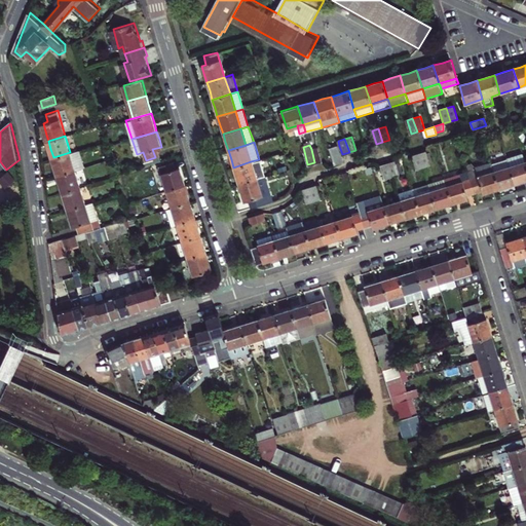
[(332,157),(342,154),(339,146),(329,149),(332,157)]
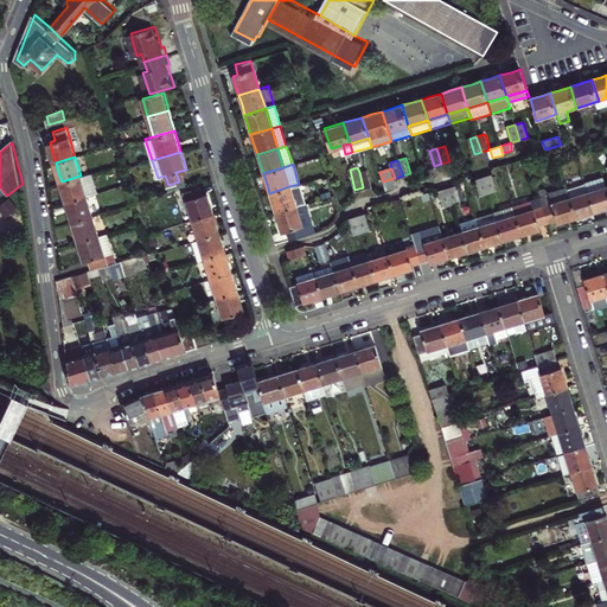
[(365,170),(359,172),(363,187),(370,185),(365,170)]
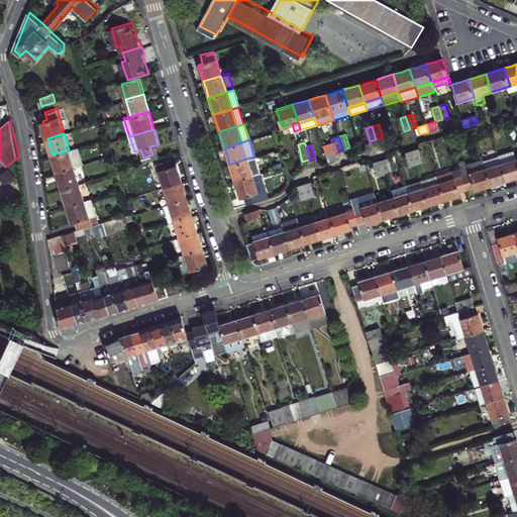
[(419,147),(412,150),(416,164),(423,162),(419,147)]
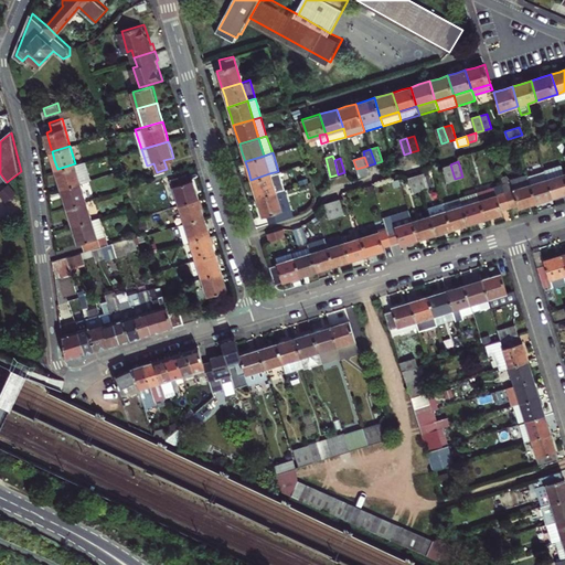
[(63,188),(81,182),(75,163),(57,169),(60,177),(63,188)]
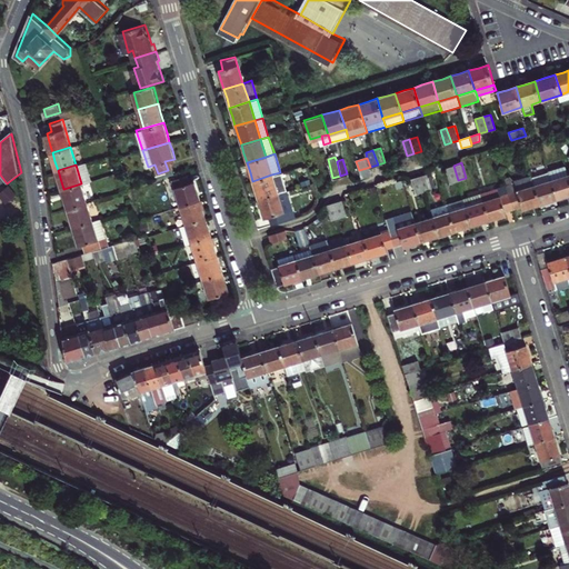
[(446,168),(450,182),(458,180),(453,166),(446,168)]
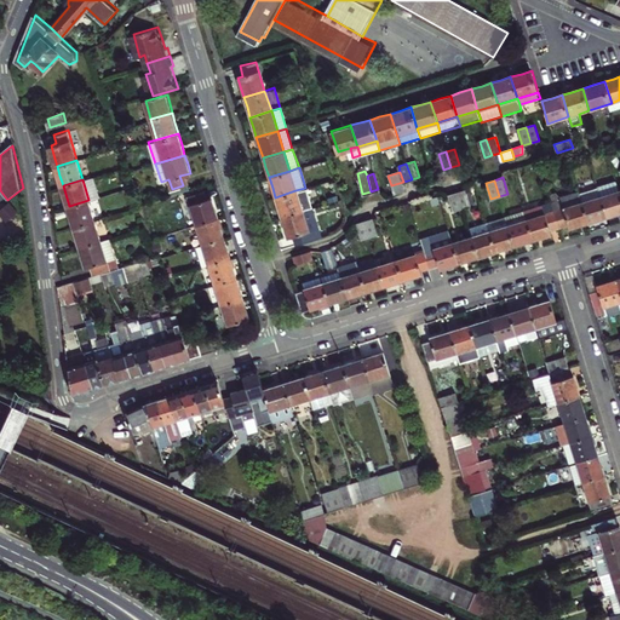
[(406,189),(403,182),(391,185),(394,193),(406,189)]
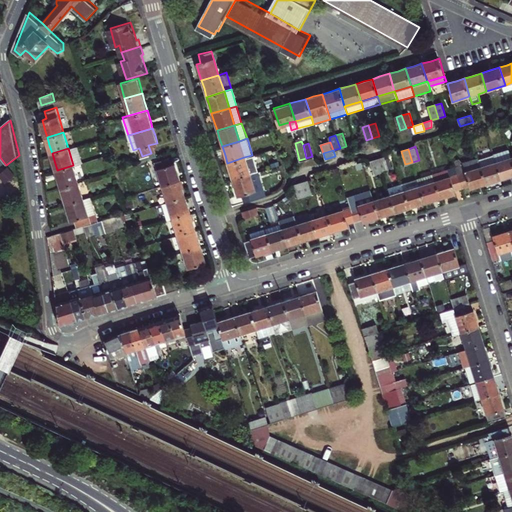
[(511,176),(511,161),(511,159),(509,153),(502,155),(504,161),(496,164),(501,180),(509,177),(511,176)]
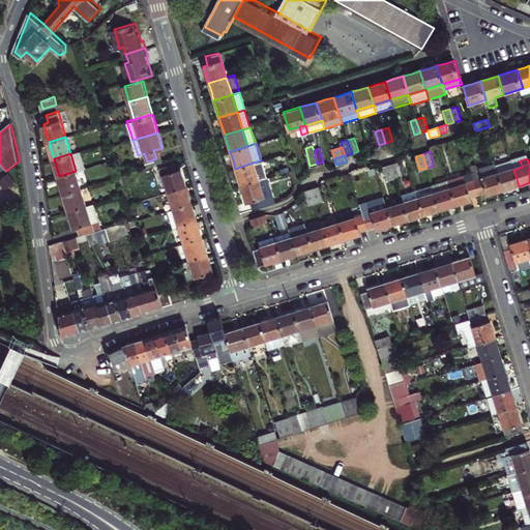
[(266,178),(261,160),(253,163),(259,180),(266,178)]
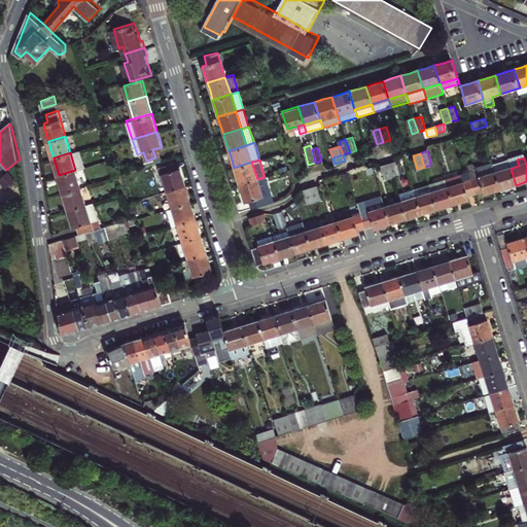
[(400,160),(388,163),(392,176),(405,173),(400,160)]
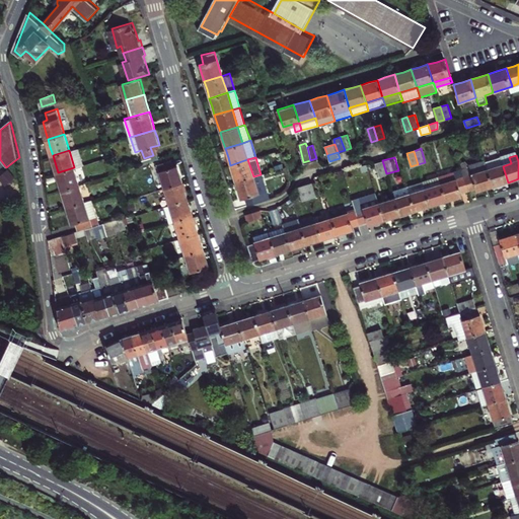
[(233,173),(235,181),(253,176),(247,159),(230,165),(233,173)]
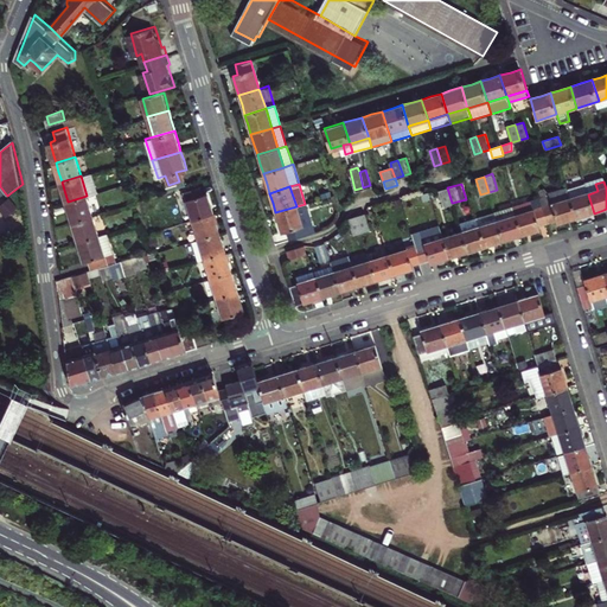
[(211,204),(208,193),(203,195),(200,187),(185,193),(193,221),(215,213),(211,204)]
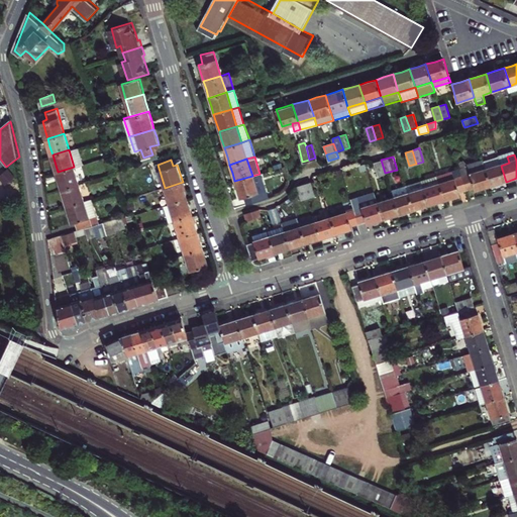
[(385,173),(381,160),(375,162),(378,175),(385,173)]
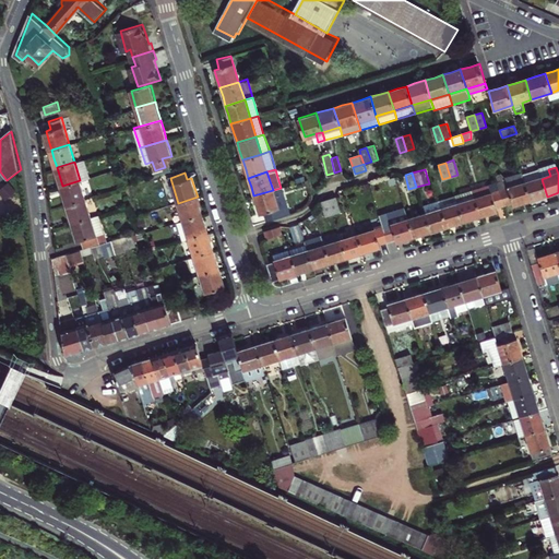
[(522,175),(504,180),(508,189),(524,185),(522,175)]
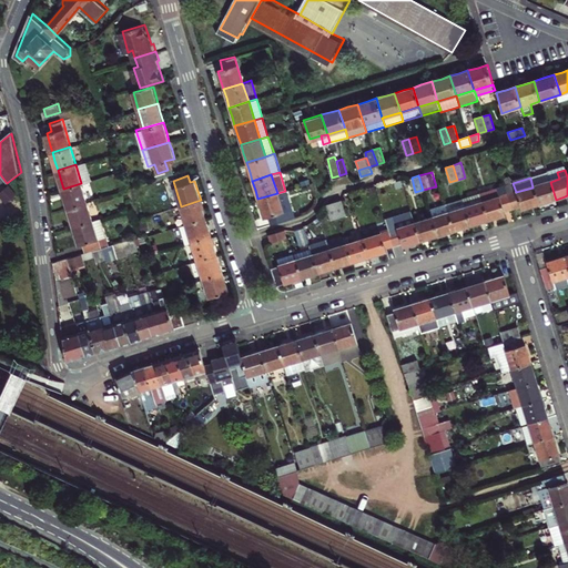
[(550,182),(533,188),(538,205),(549,202),(556,200),(550,182)]
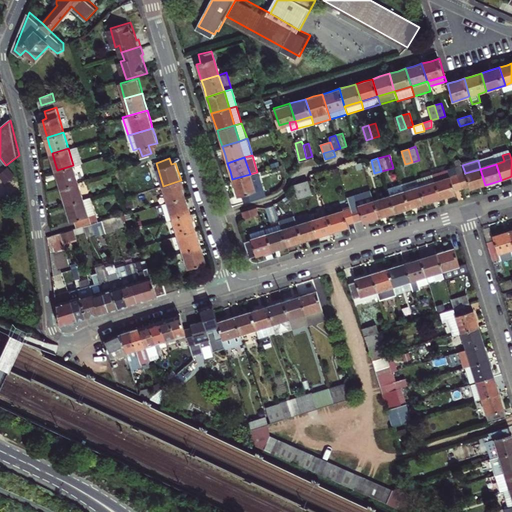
[(60,180),(62,187),(79,182),(73,165),(57,170),(60,180)]
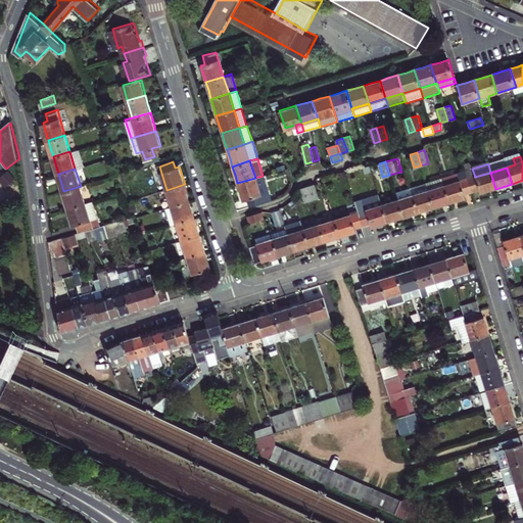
[(487,191),(495,189),(490,173),(475,177),(472,169),(465,171),(472,192),(478,190),(479,194),(487,191)]
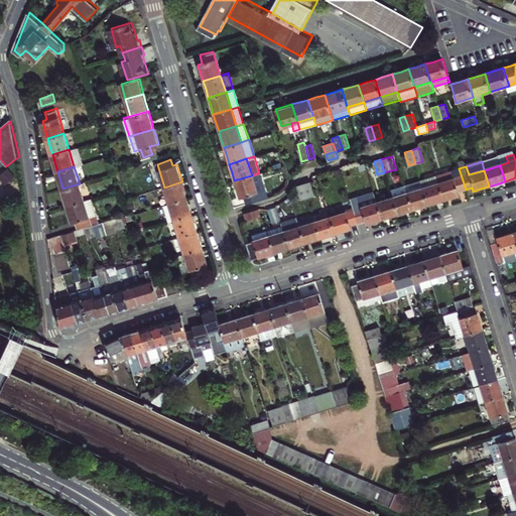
[(455,179),(438,184),(443,200),(452,198),(459,196),(458,191),(466,189),(459,168),(452,170),(455,179)]
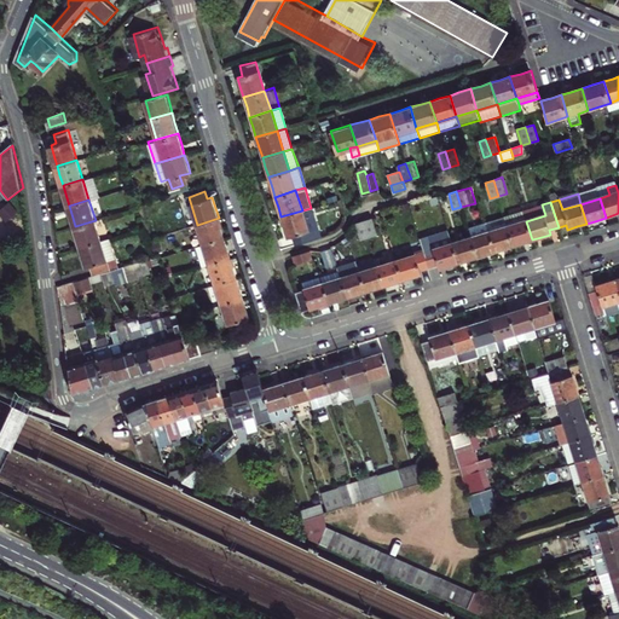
[(522,210),(526,221),(545,215),(542,204),(522,210)]
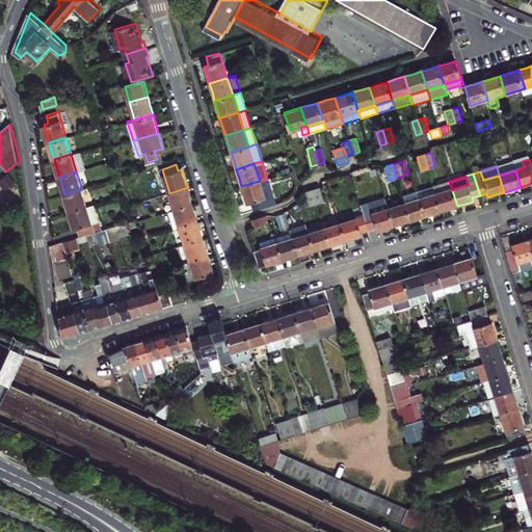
[(264,196),(272,194),(267,179),(260,181),(264,196)]
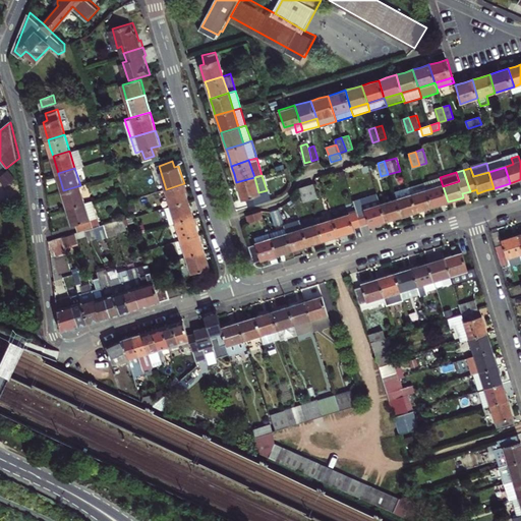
[(269,198),(267,190),(258,192),(254,177),(236,182),(239,190),(241,198),(246,197),(249,205),(269,198)]
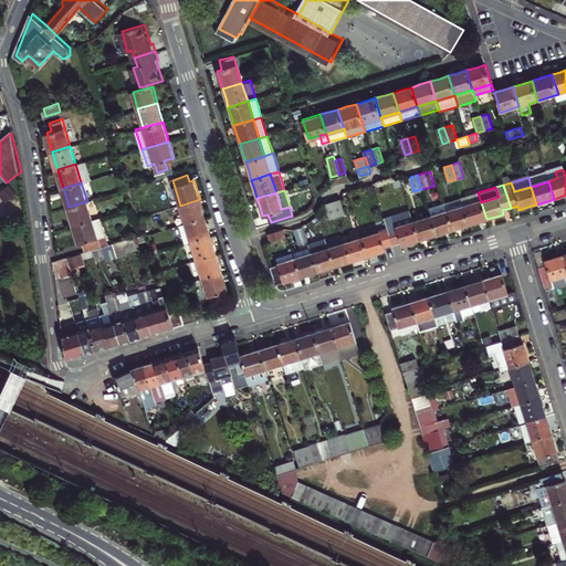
[(478,192),(461,198),(464,207),(481,202),(478,192)]
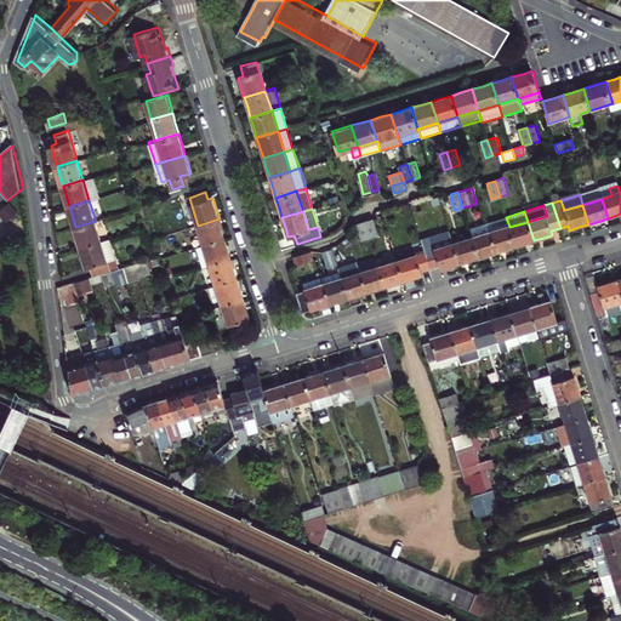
[(488,223),(490,233),(510,227),(506,217),(488,223)]
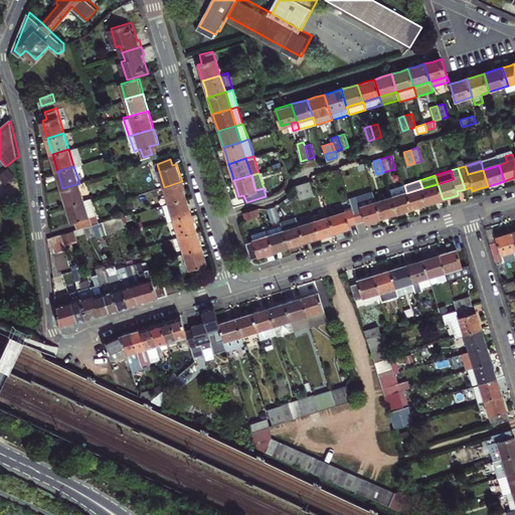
[(164,187),(169,203),(187,197),(184,189),(182,181),(164,187)]
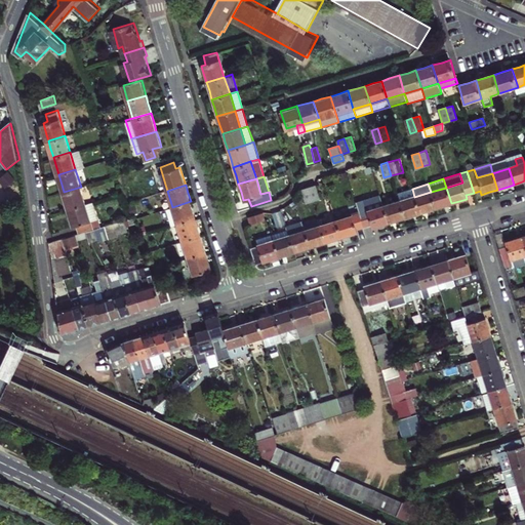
[(316,185),(309,187),(314,200),(320,198),(316,185)]
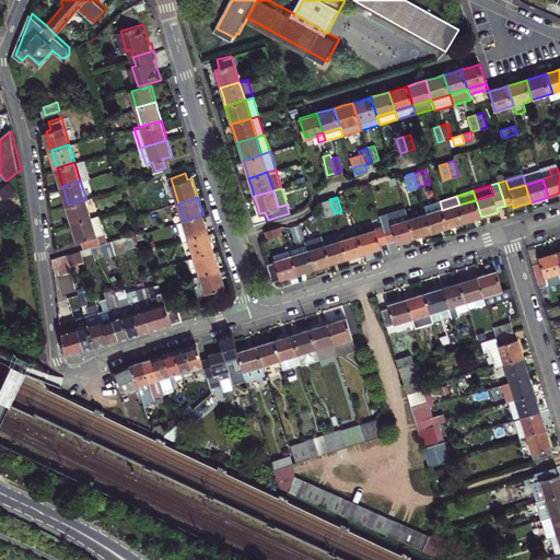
[(71,217),(73,223),(91,217),(86,199),(68,205),(71,217)]
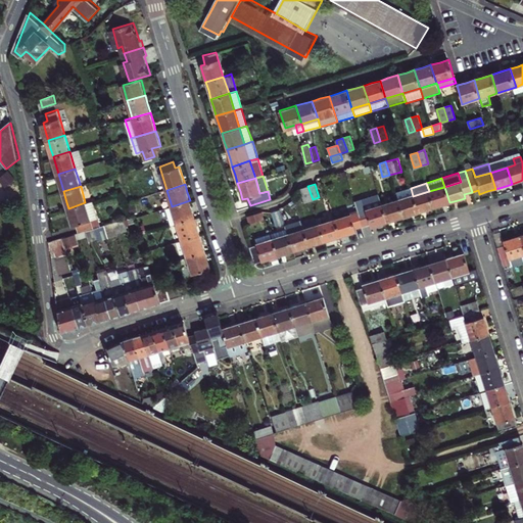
[(313,199),(307,186),(301,188),(305,201),(313,199)]
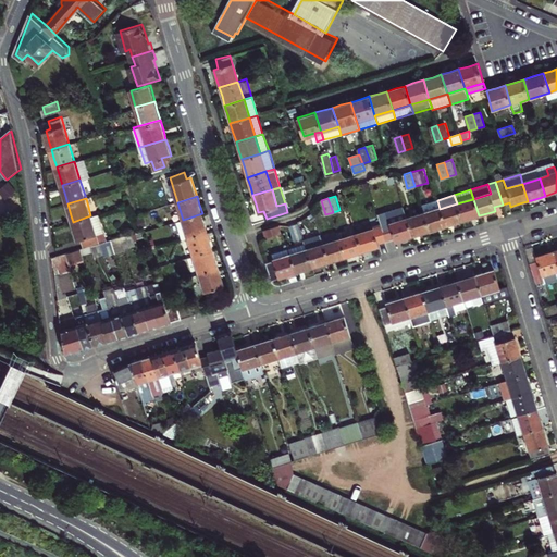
[(473,199),(457,203),(462,221),(470,219),(479,215),(473,199)]
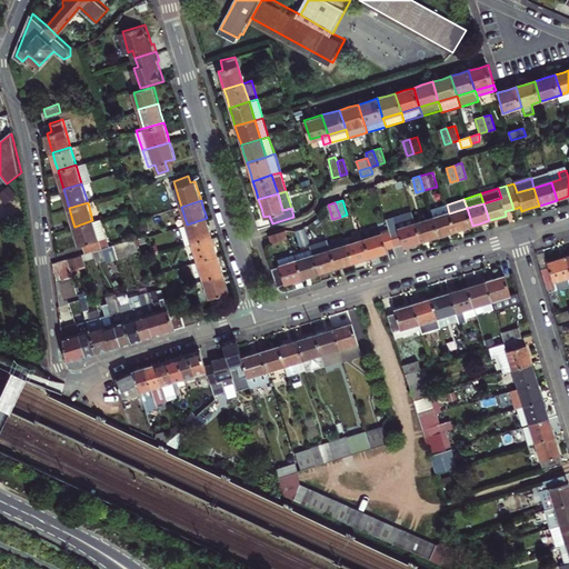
[(449,213),(447,205),(429,209),(432,218),(449,213)]
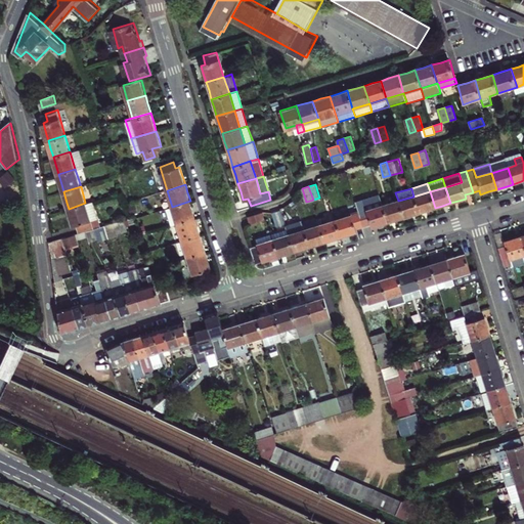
[(430,191),(413,197),(419,212),(426,210),(435,208),(430,191)]
